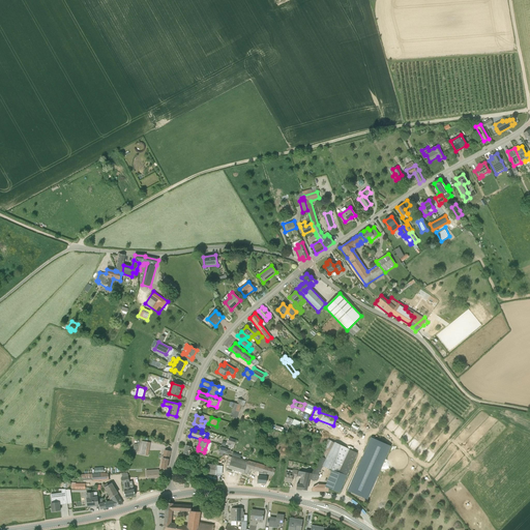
[(332,470),(326,484),(318,484),(313,488),(313,491),(327,491),(328,489),(340,493),(346,476),(339,473),(349,449),(334,442),(334,443),(328,440),(312,473),(305,472),(299,470),(297,475),(304,477),(304,480),(308,481),(308,479),(318,481),(319,475),(318,475),(323,466),(329,469),(332,470)]
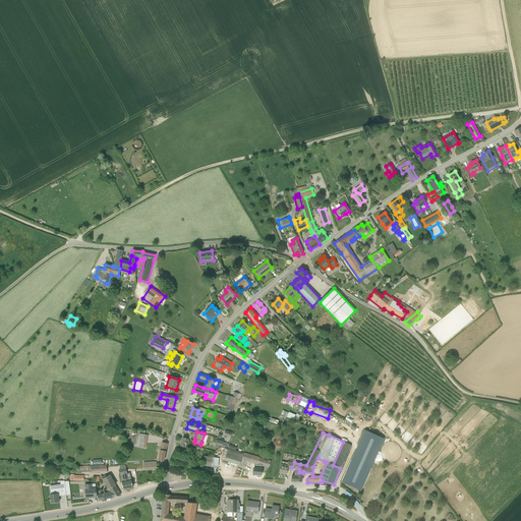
[(139,433),(137,447),(146,448),(148,436),(139,433)]
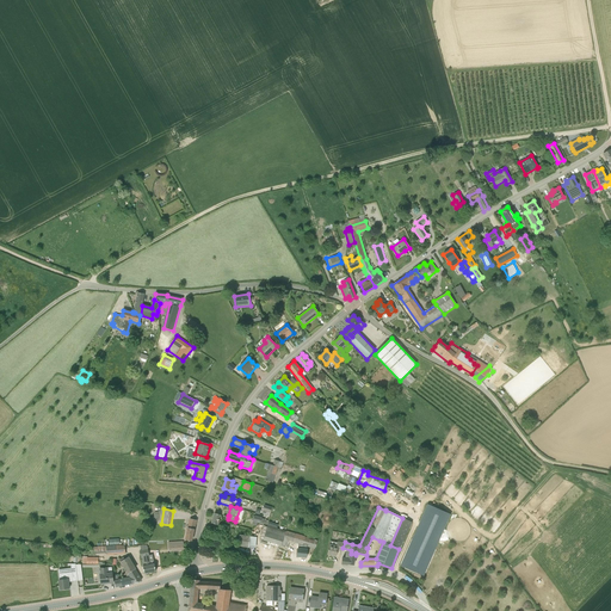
[(261,518),(254,516),(253,522),(252,524),(257,526),(257,523),(260,524),(264,525),(265,519),(261,518)]
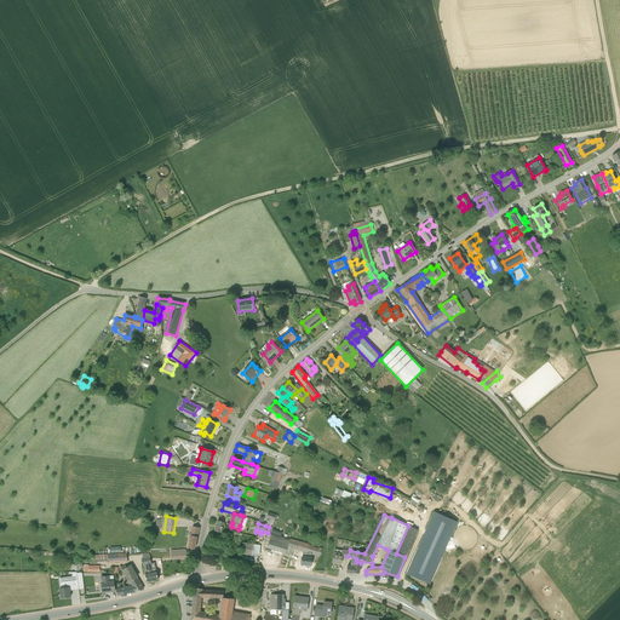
[(193,527),(188,547),(194,549),(199,528),(193,527)]
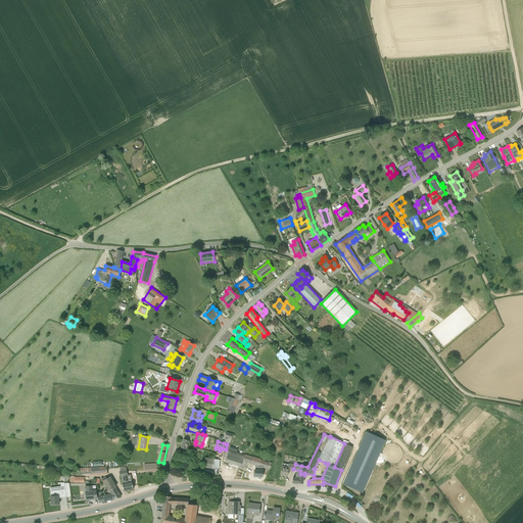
[(241,467),(244,468),(245,462),(251,464),(253,458),(244,455),(244,456),(241,455),(241,454),(233,452),(229,450),(225,462),(241,467)]
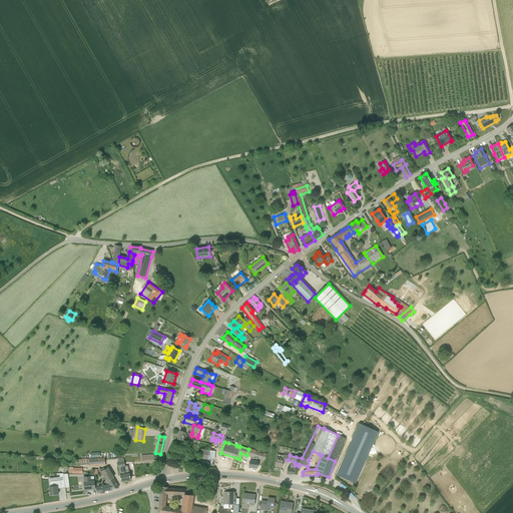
[(179,451),(172,449),(171,454),(181,457),(181,455),(182,452),(179,451)]
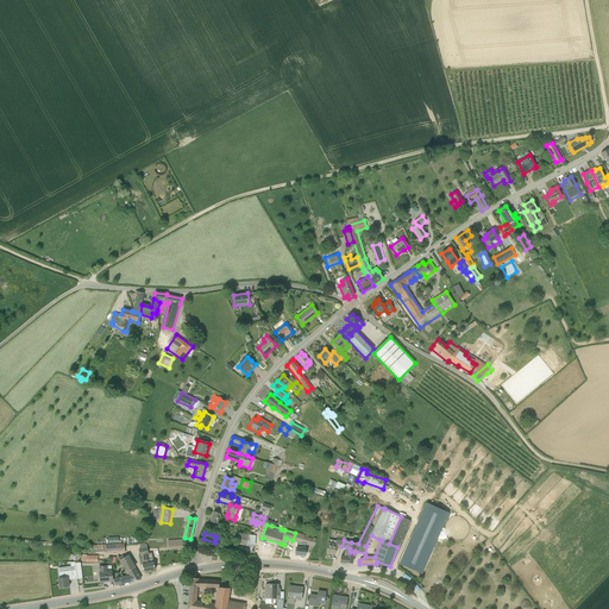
[(239,533),(238,545),(248,546),(248,545),(253,545),(255,545),(256,537),(252,535),(252,534),(239,533)]
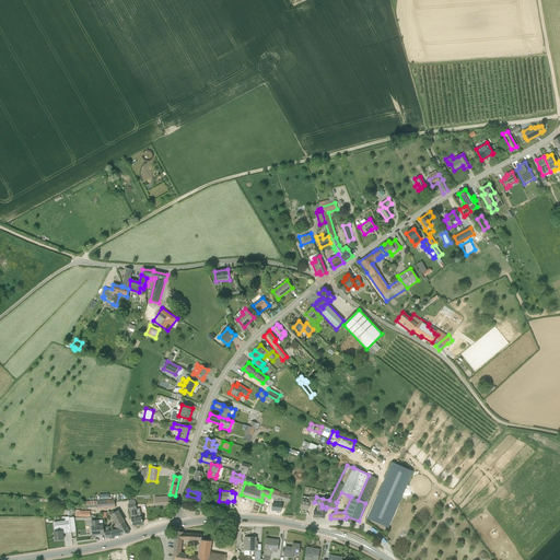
[(272,504),(272,511),(281,511),(281,503),(281,501),(289,503),(290,500),(291,496),(271,490),(269,497),(273,499),(273,503),(272,504)]
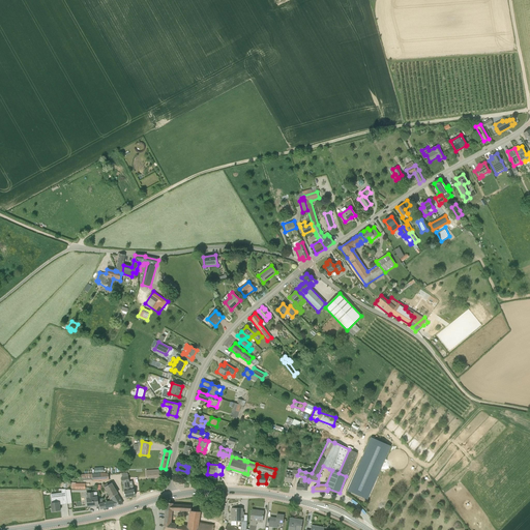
[(287,469),(284,481),(291,482),(292,479),(293,477),(296,478),(298,471),(293,470),(293,471),(287,469)]
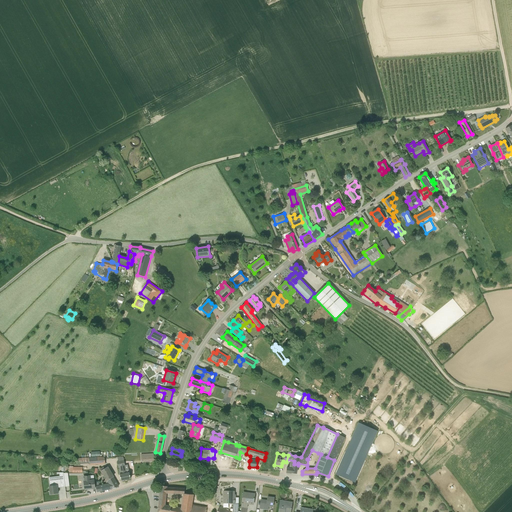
[(89,458),(89,463),(90,465),(105,464),(105,457),(101,458),(101,457),(89,458)]
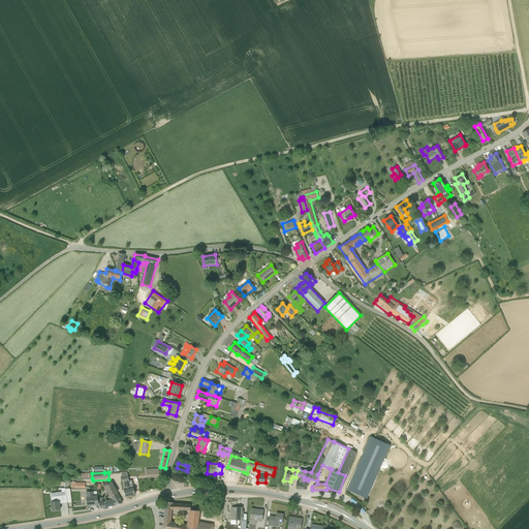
[(121,477),(122,483),(125,497),(134,495),(133,488),(130,489),(128,480),(129,480),(128,476),(121,477)]
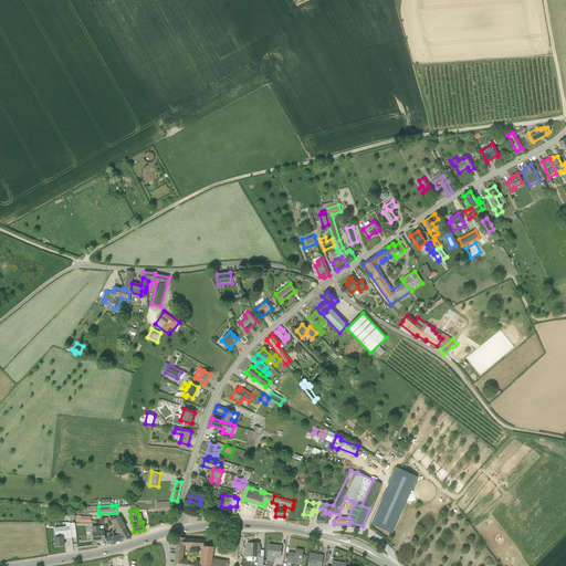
[(317,517),(316,522),(327,523),(329,514),(325,513),(321,512),(320,517),(317,517)]
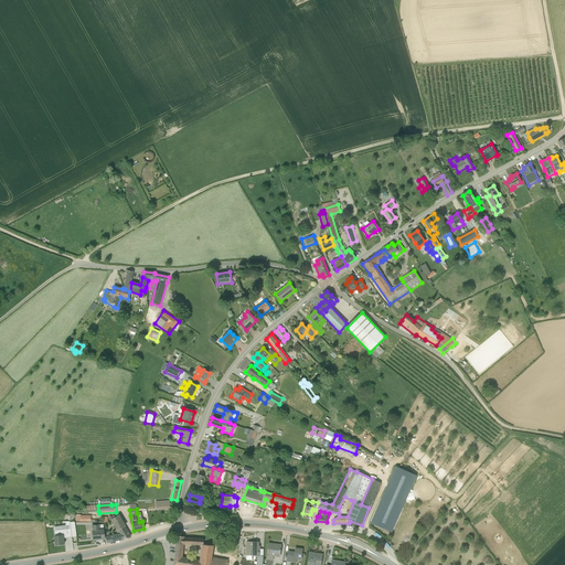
[(117,530),(125,526),(118,515),(115,518),(114,516),(110,519),(117,530)]
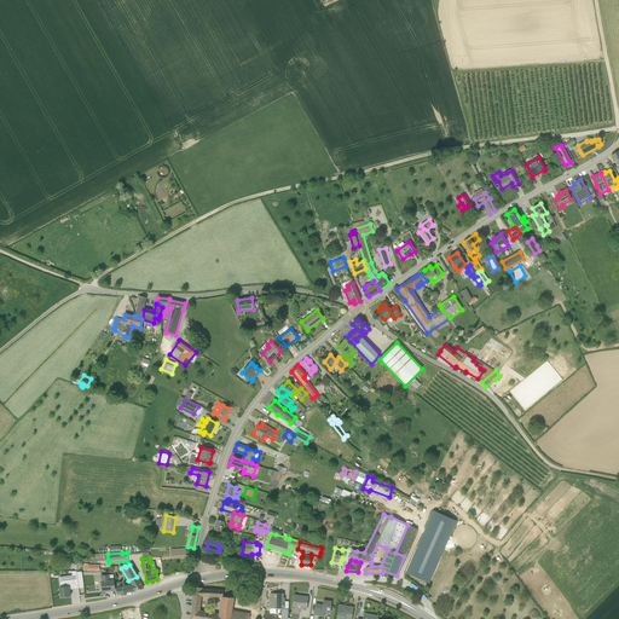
[(109,580),(109,576),(100,576),(102,582),(103,591),(115,590),(114,580),(109,580)]
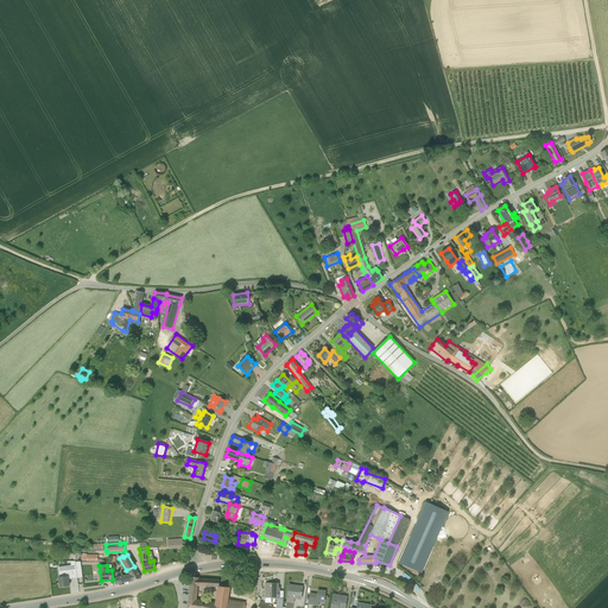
[(58,577),(59,587),(69,586),(68,580),(73,578),(71,567),(62,568),(63,577),(58,577)]
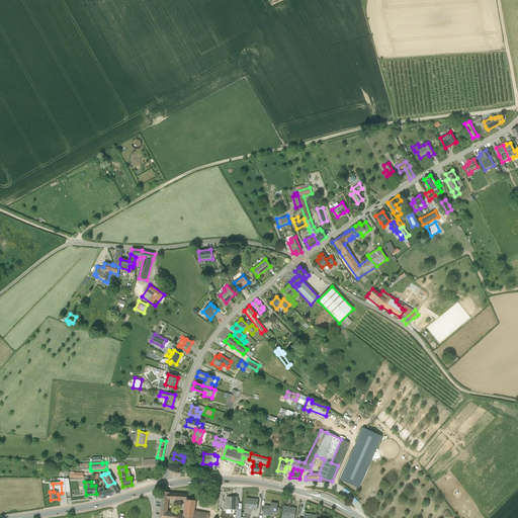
[(114,483),(107,486),(106,486),(107,490),(100,492),(101,497),(114,494),(119,492),(114,483)]
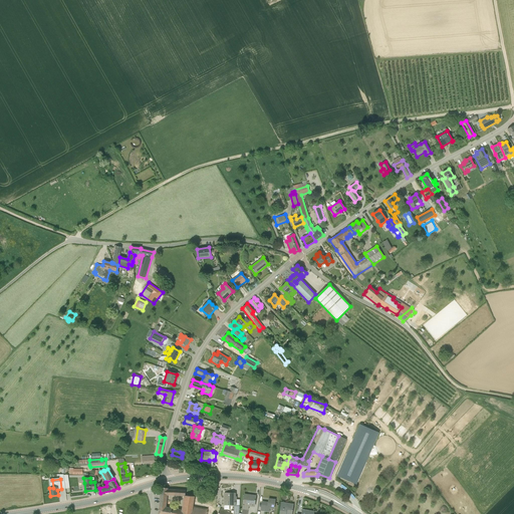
[(194,496),(185,496),(185,491),(167,490),(168,488),(162,488),(161,495),(160,507),(158,513),(206,513),(208,509),(192,507),(194,496)]
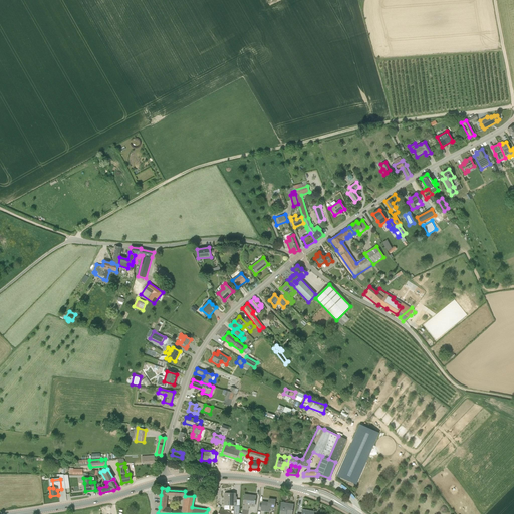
[(236,505),(236,499),(235,499),(235,493),(224,493),(224,505),(236,505)]
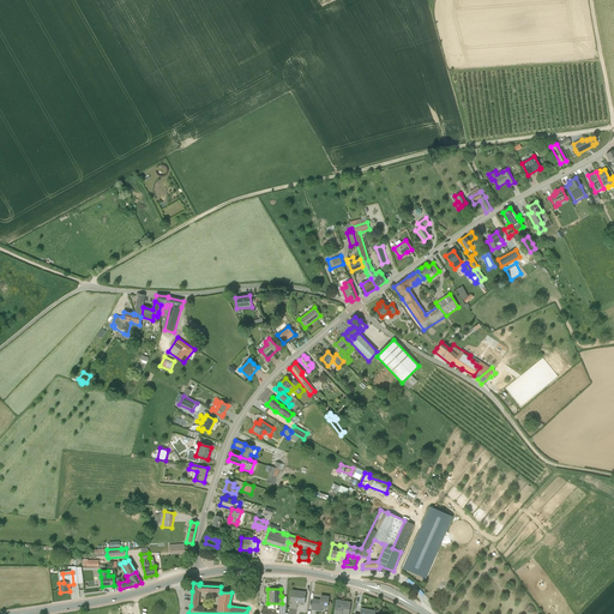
[(292,593),(289,608),(296,608),(296,605),(299,605),(299,602),(304,602),(305,593),(300,591),(300,594),(292,593)]
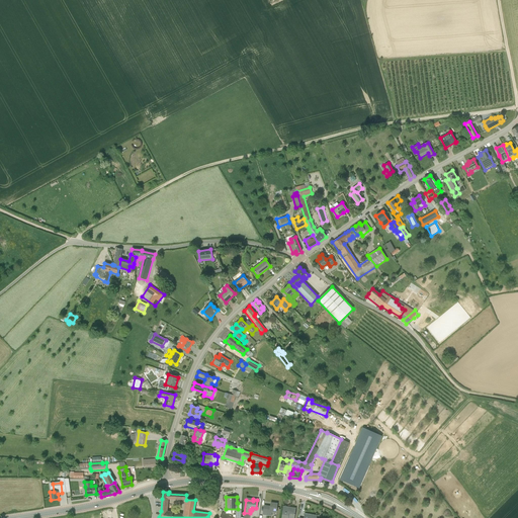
[(276,513),(277,504),(270,503),(270,507),(264,506),(263,515),(271,516),(271,512),(276,513)]
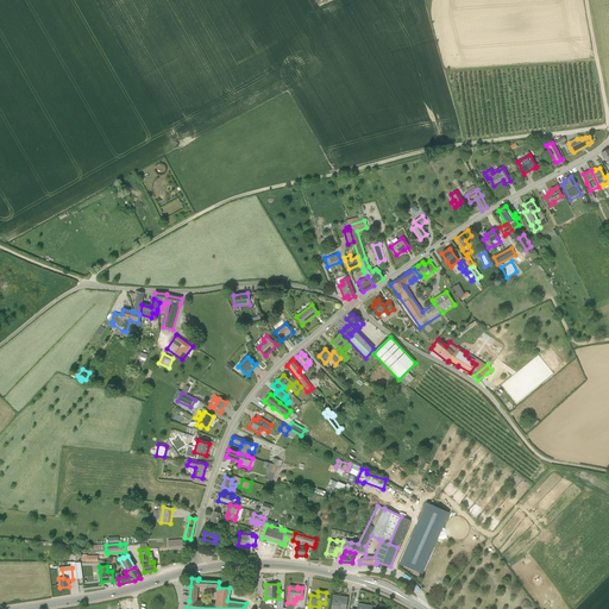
[(341,608),(345,608),(347,600),(339,598),(340,596),(333,595),(331,608),(338,608),(339,608),(341,608)]
